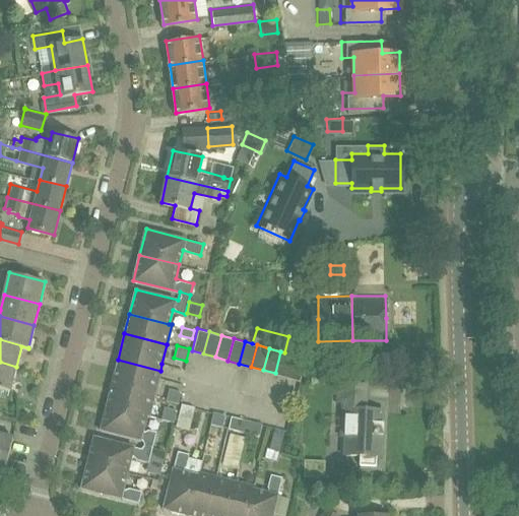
[(275,373),(286,377),(293,355),(284,352),(280,351),(275,373)]
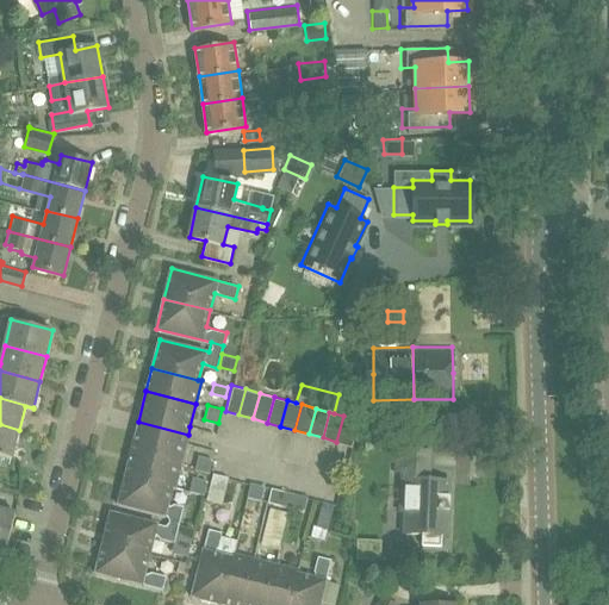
[(336,442),(350,446),(358,419),(343,416),(336,442)]
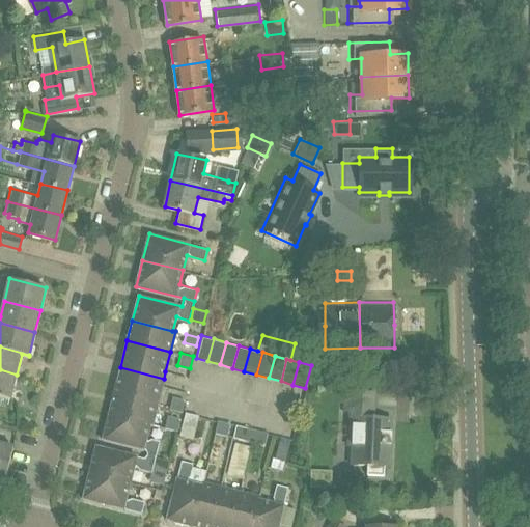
[(120,367),(114,393),(157,405),(164,379),(120,367)]
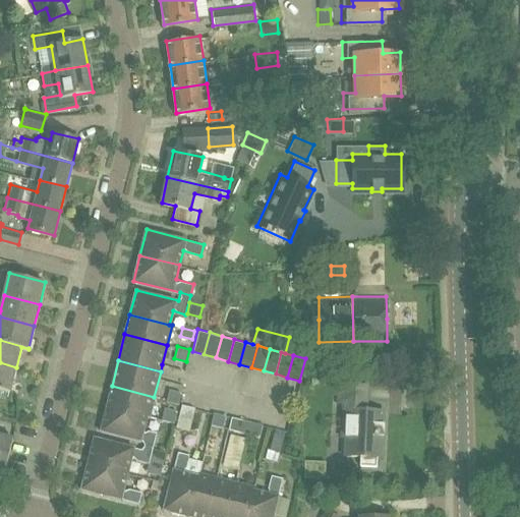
[(197,360),(191,384),(231,394),(232,388),(240,390),(245,371),(197,360)]
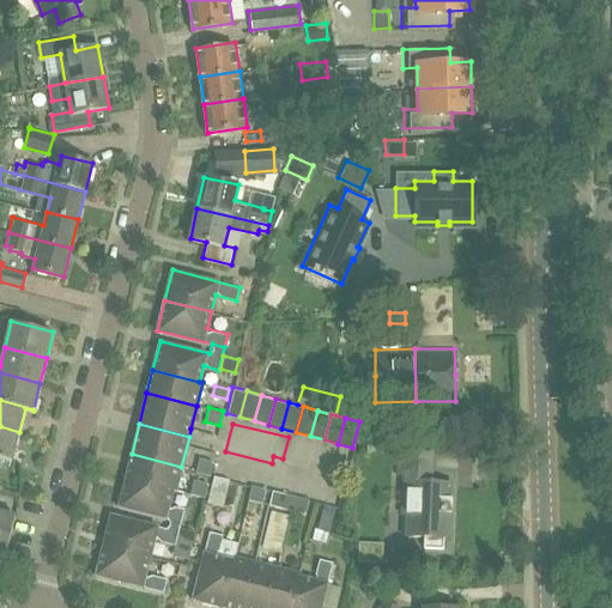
[(0,455),(12,458),(19,432),(0,426),(0,455)]
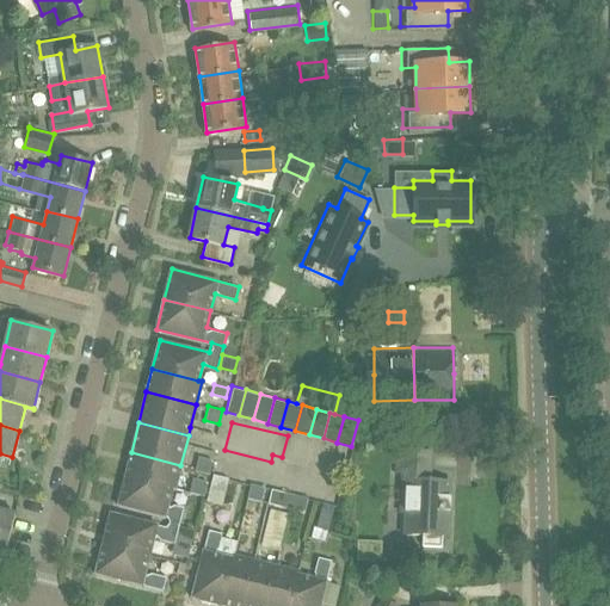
[(447,533),(450,480),(426,478),(429,449),(402,447),(400,498),(405,499),(404,531),(421,532),(421,543),(439,544),(439,532),(447,533)]
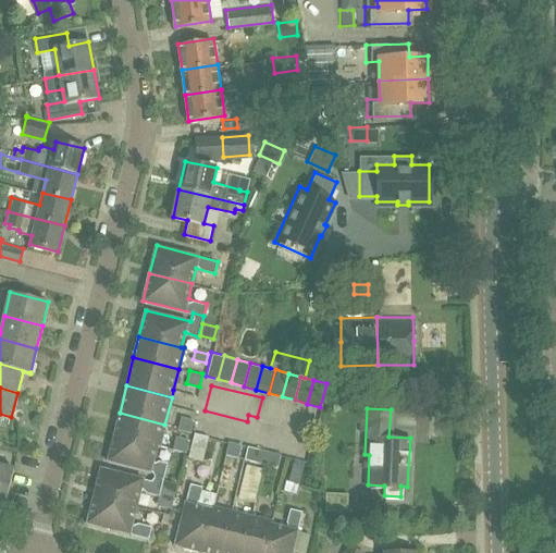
[(120,413),(114,432),(157,443),(160,444),(164,425),(120,413)]
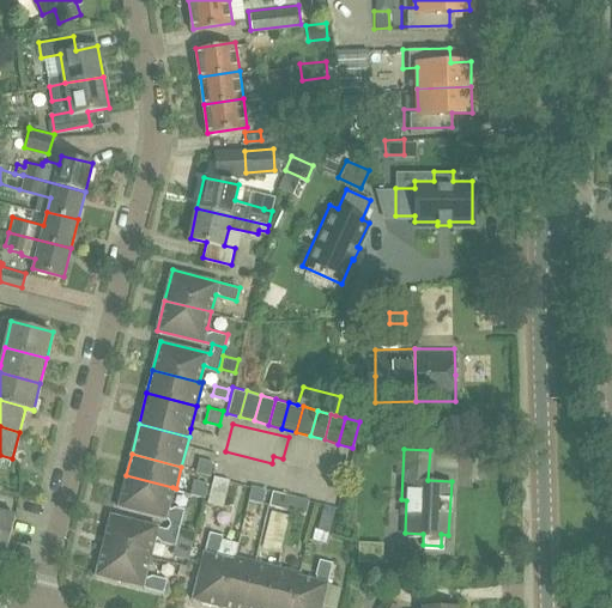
[(213,460),(199,456),(195,470),(210,474),(213,460)]
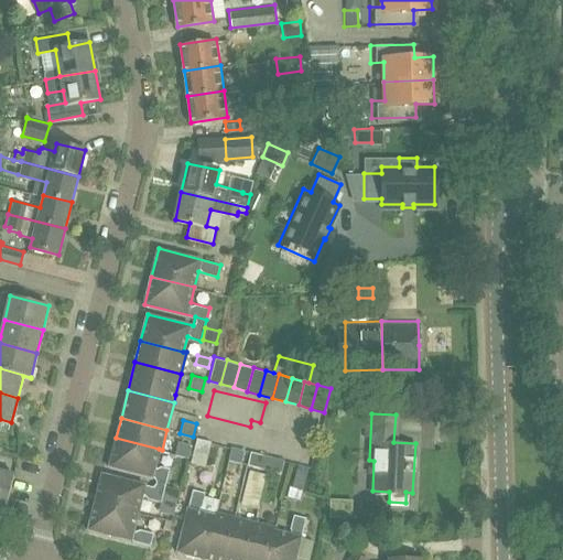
[(210,440),(197,435),(191,460),(205,463),(210,440)]
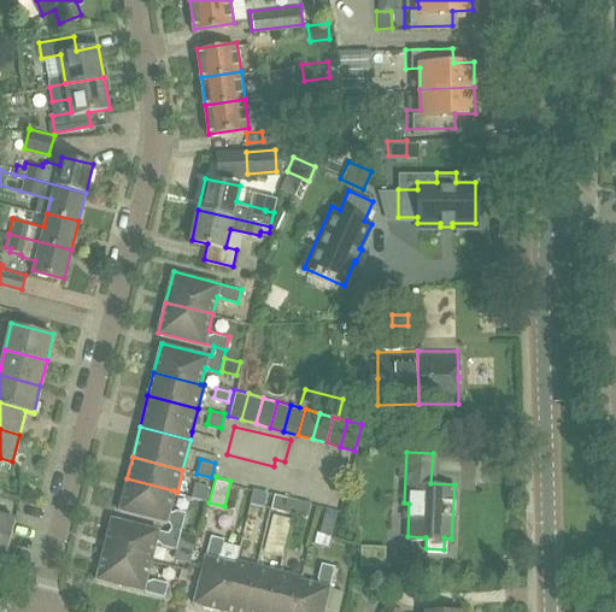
[(169,521),(166,530),(180,534),(185,511),(170,507),(174,490),(127,478),(119,508),(169,521)]
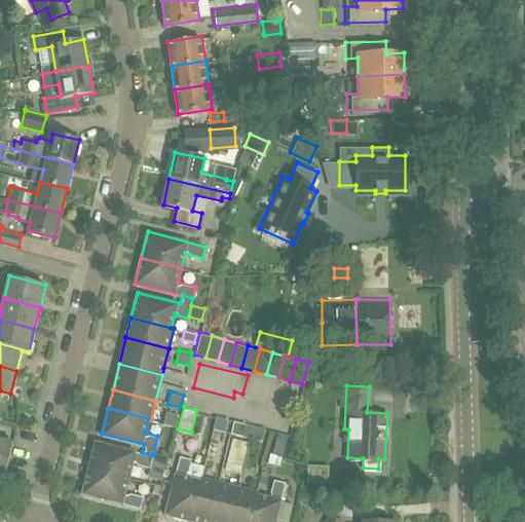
[(162,422),(175,425),(178,413),(165,410),(162,422)]
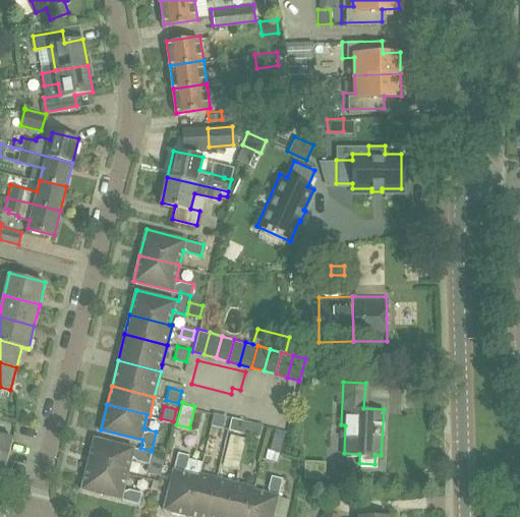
[(223,426),(225,414),(214,411),(211,423),(223,426)]
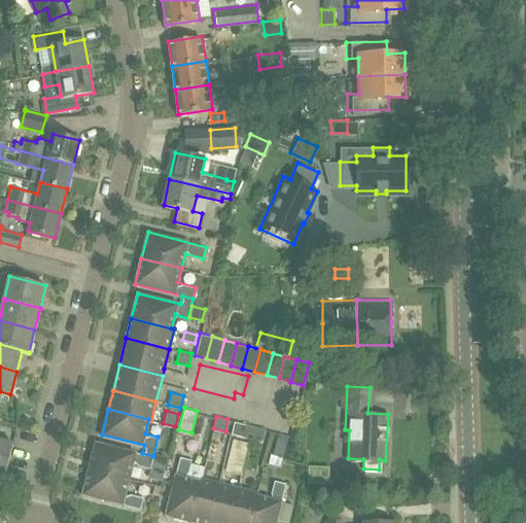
[(242,436),(251,438),(254,426),(245,423),(242,436)]
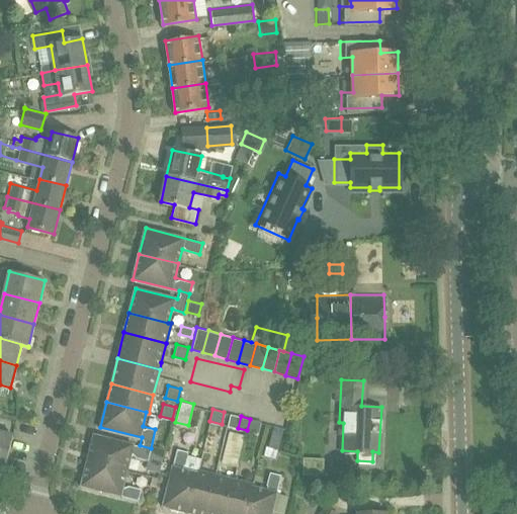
[(257,433),(260,421),(250,419),(247,430),(257,433)]
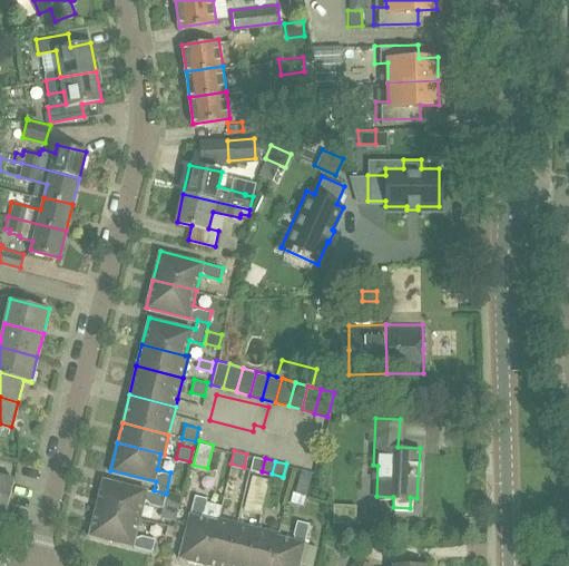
[(304,494),(310,475),(298,471),(294,491),(291,490),(288,497),(295,499),(296,491),(304,494)]
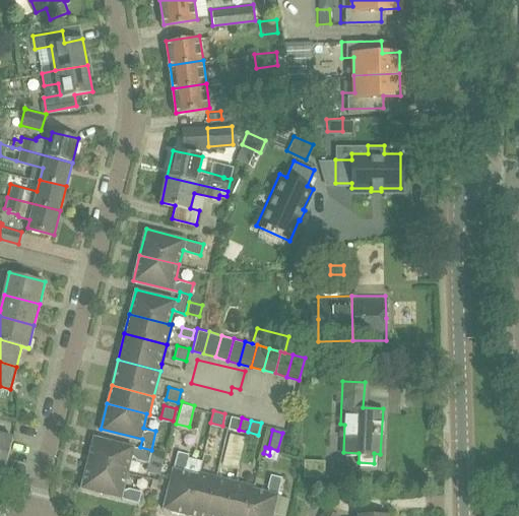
[(0,475),(2,476),(13,436),(0,432),(0,475)]
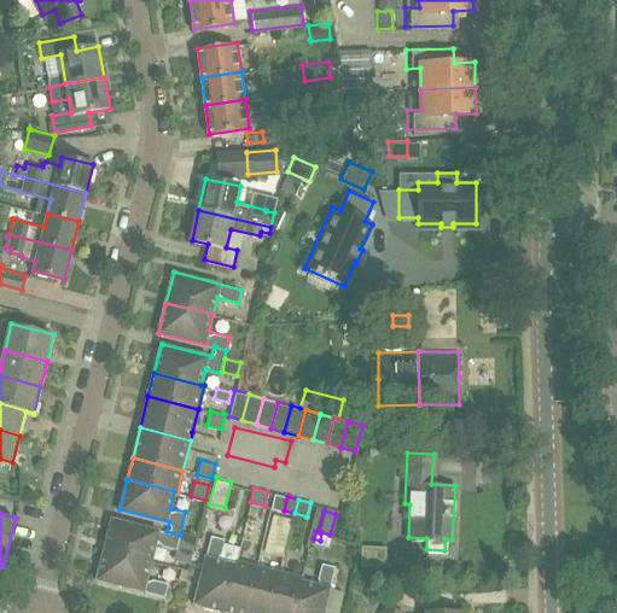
[(272,513),(262,550),(280,554),(291,518),(272,513)]
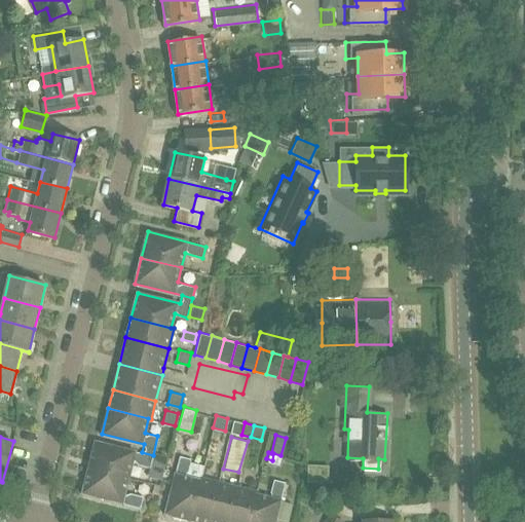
[(153,455),(142,452),(95,440),(88,464),(128,475),(132,461),(150,467),(153,455)]
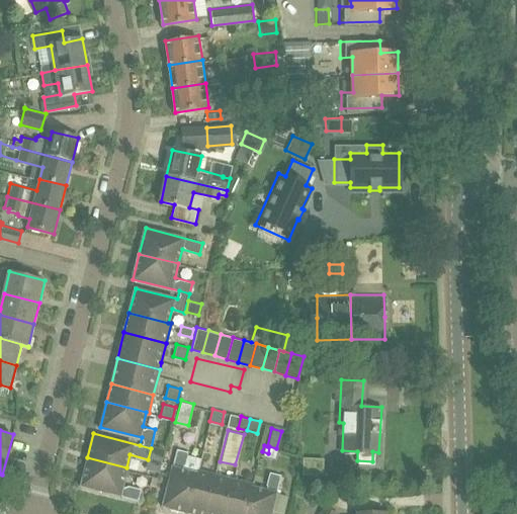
[(162,505),(182,510),(192,470),(183,468),(187,450),(176,448),(162,505)]
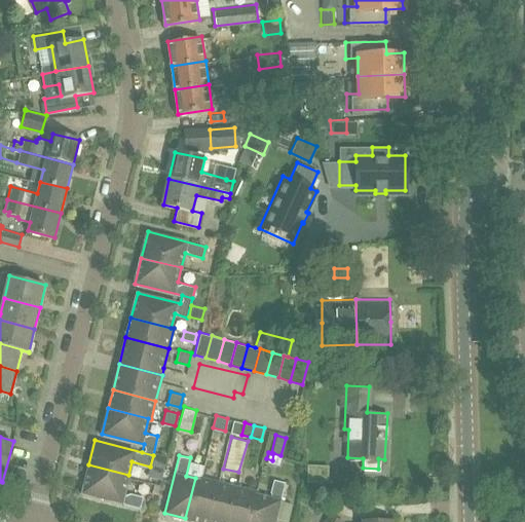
[(207,474),(207,459),(192,459),(192,474),(207,474)]
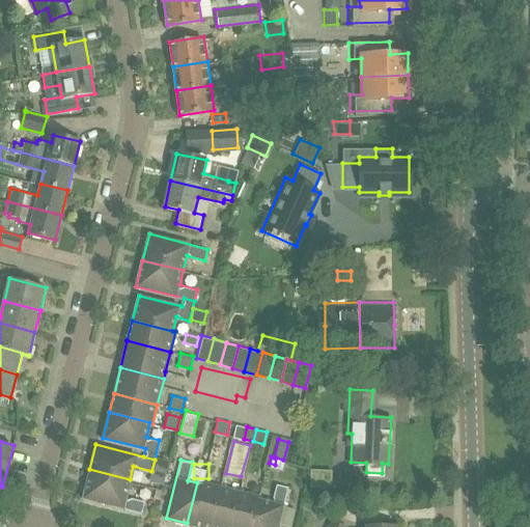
[(126,495),(130,479),(89,469),(82,497),(141,511),(144,500),(126,495)]
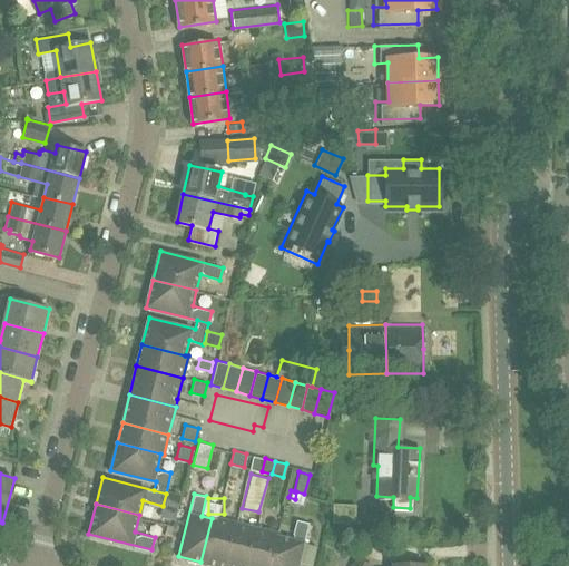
[(200,562),(216,565),(224,565),(235,521),(217,516),(216,519),(212,518),(200,562)]
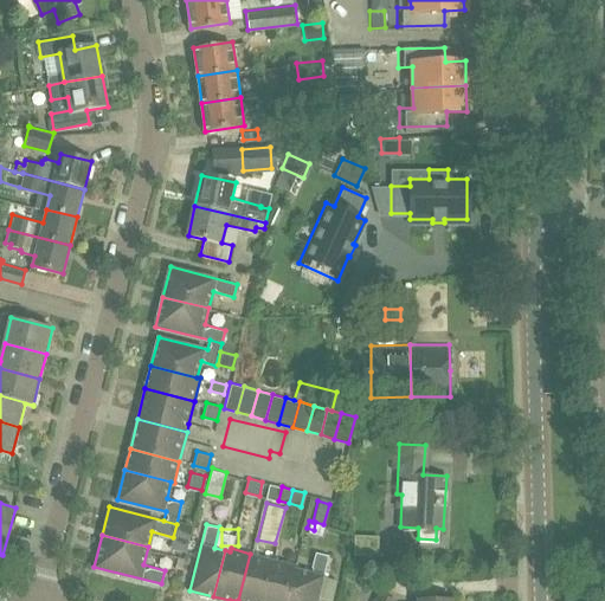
[(309,572),(298,569),(289,600),(315,600),(328,554),(315,550),(309,572)]
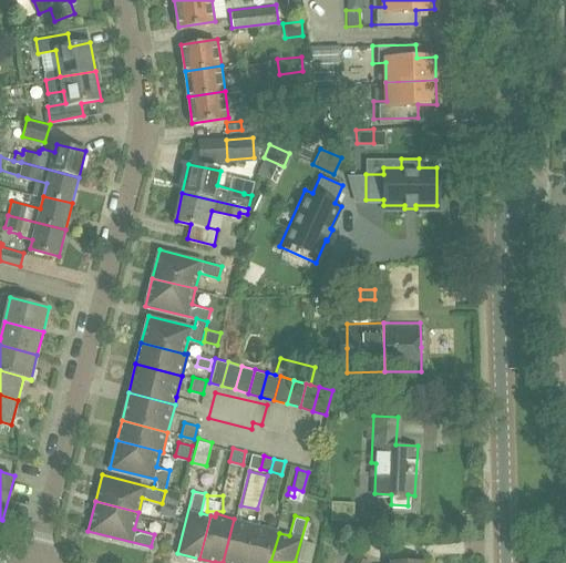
[(223,562),(246,562),(257,524),(234,519),(223,562)]
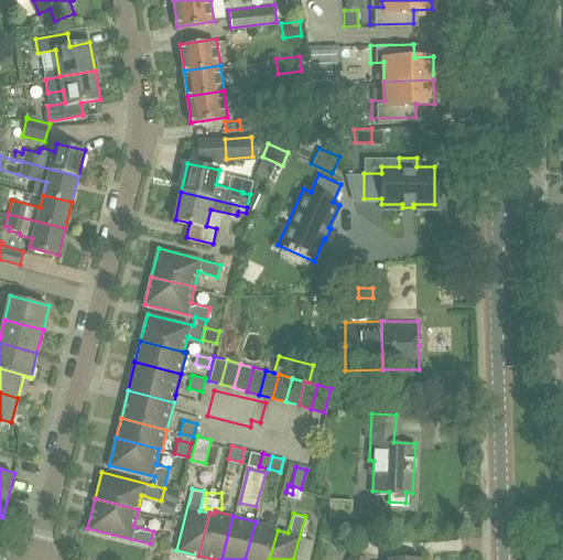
[(274,526),(256,521),(245,559),(269,559),(278,530),(273,529),(274,526)]
